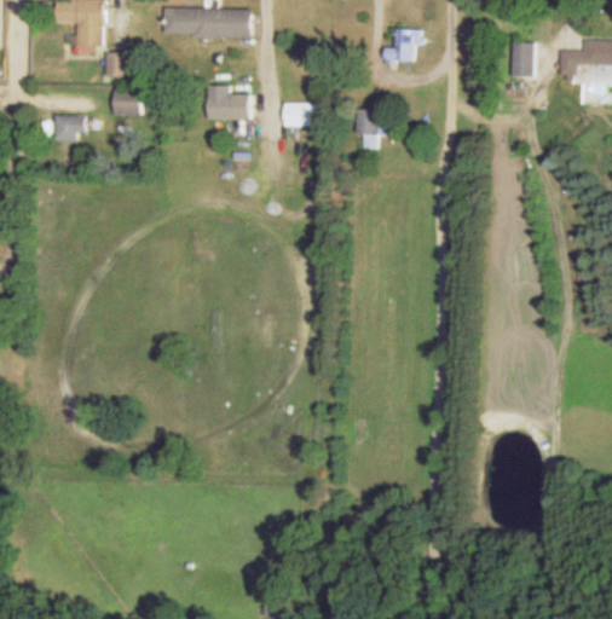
[(74,45),(100,45),(100,0),(53,0),(53,21),(74,21),(74,45)]
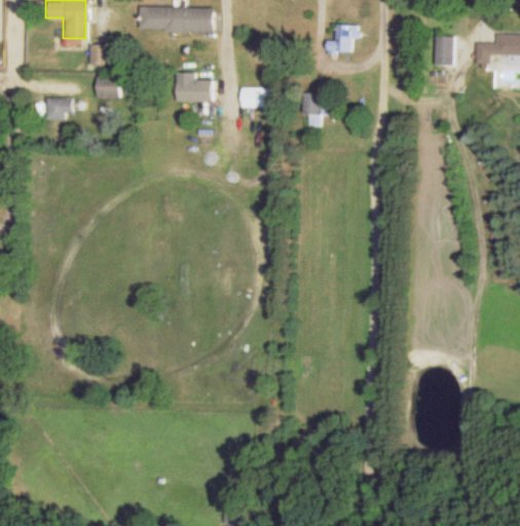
[(212,30),(212,6),(145,5),(145,30),(212,30)]
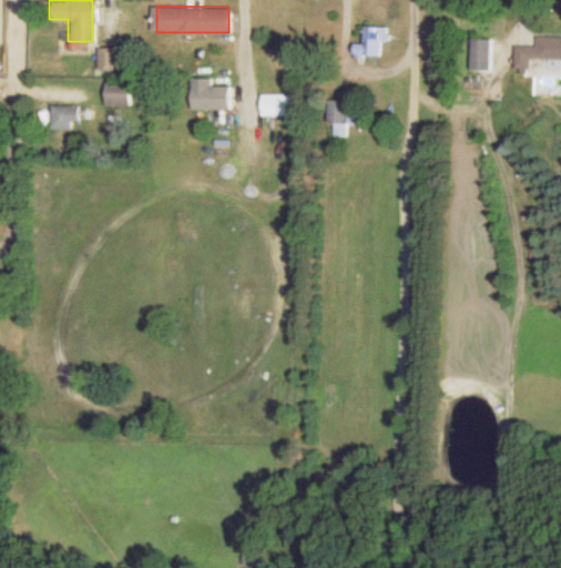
[(378,54),(377,24),(359,26),(359,42),(349,42),(349,54),(378,54)]
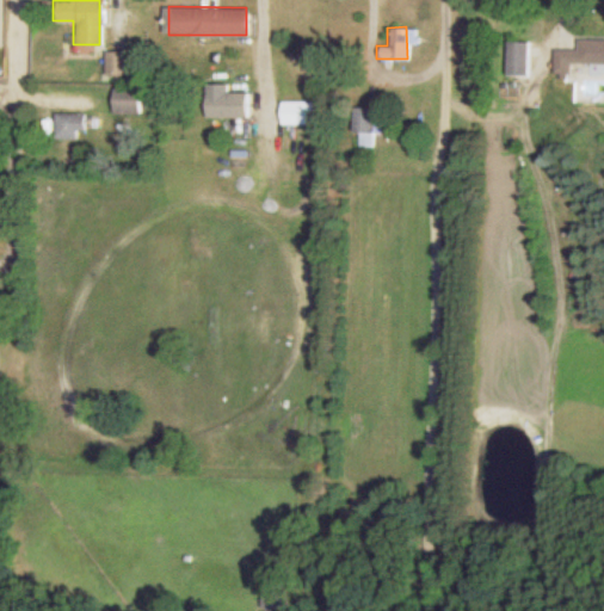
[(603,41),(574,39),(574,51),(550,50),(550,74),(566,75),(566,63),(603,63),(603,41)]
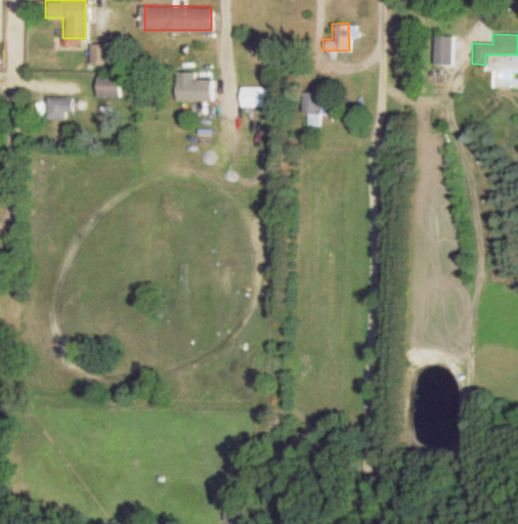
[(449,35),(430,35),(430,64),(449,64),(449,35)]
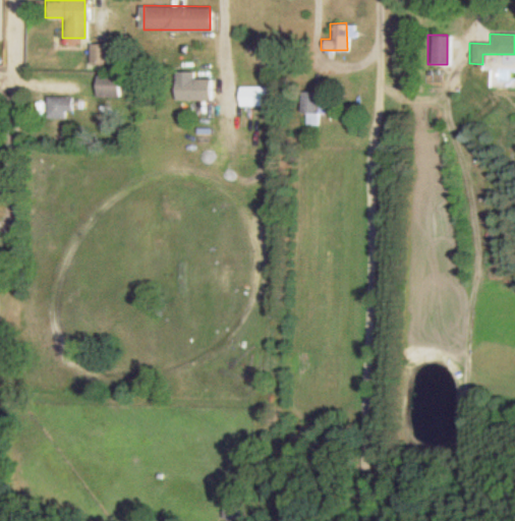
[(106,65),(106,43),(87,43),(87,65),(106,65)]
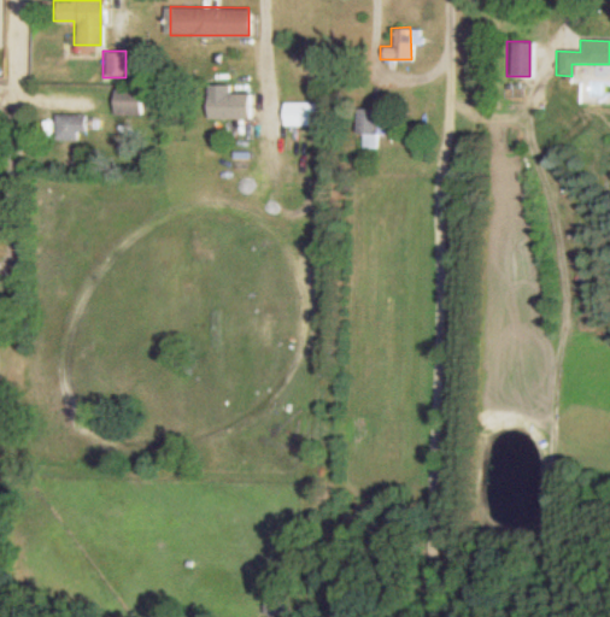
[(138,113),(138,88),(112,88),(112,113),(138,113)]
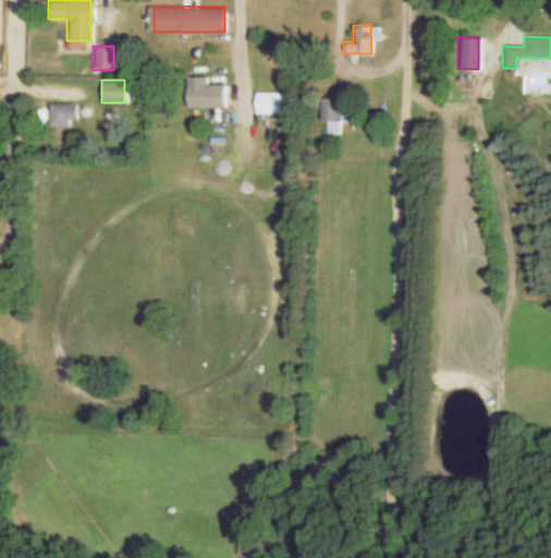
[(222,83),(186,83),(186,106),(222,106),(222,83)]
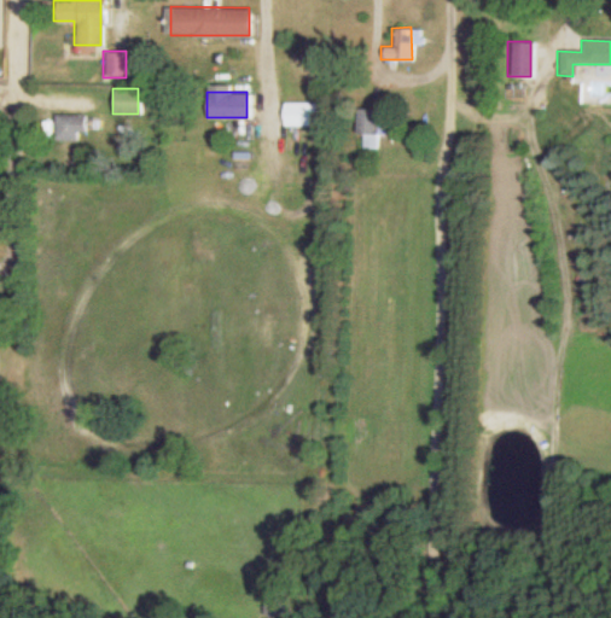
[(315,101),(279,101),(279,124),(315,124),(315,101)]
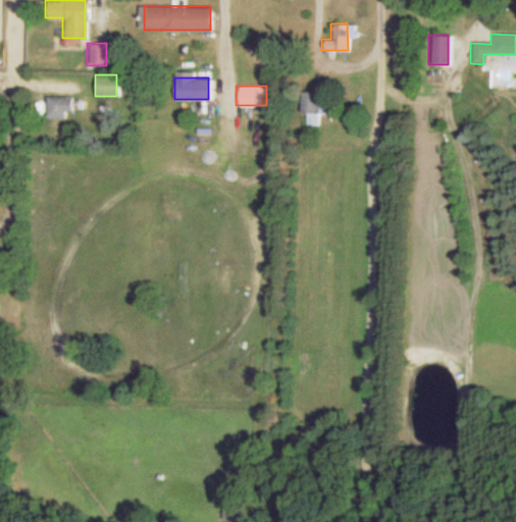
[(315,112),(326,113),(328,93),(299,90),(297,112),(303,112),(302,123),(313,124),(315,112)]
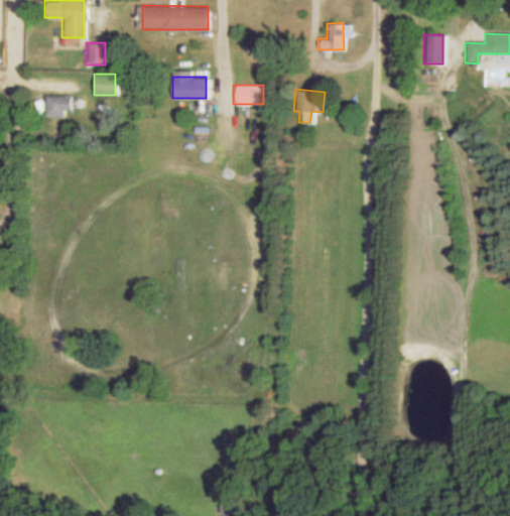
[(42,115),(68,115),(68,95),(42,95),(42,115)]
